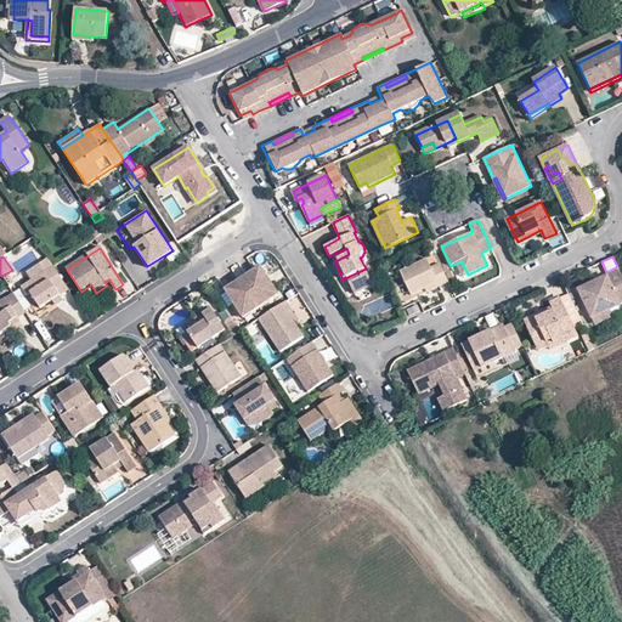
[(32,281),(54,266),(49,259),(27,273),(32,281)]
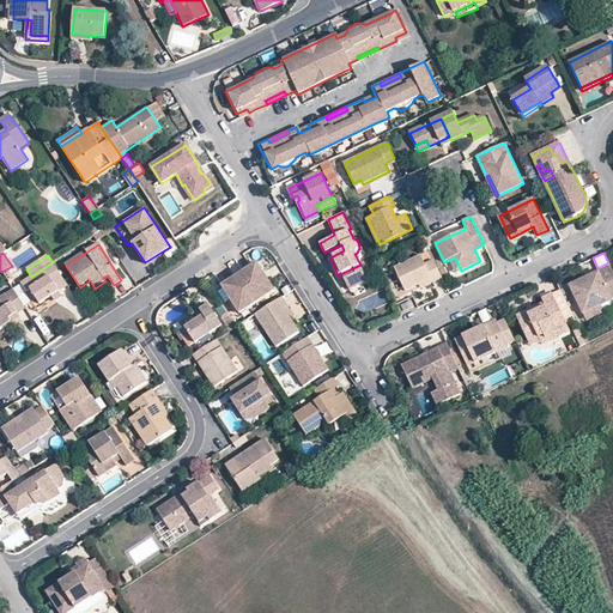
[(396,267),(407,289),(420,283),(431,277),(434,281),(442,277),(434,260),(425,263),(422,255),(396,267)]
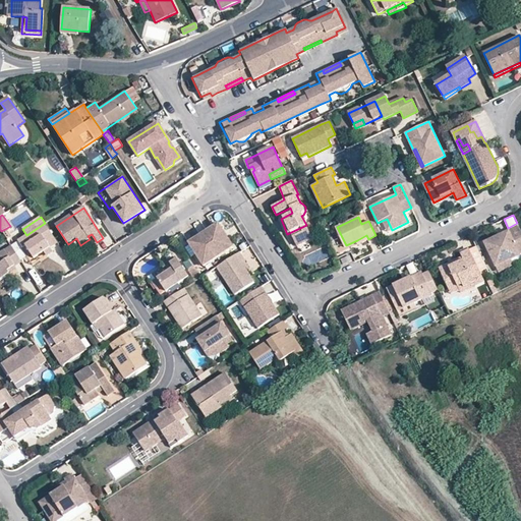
[(388,232),(392,230),(387,219),(382,221),(388,232)]
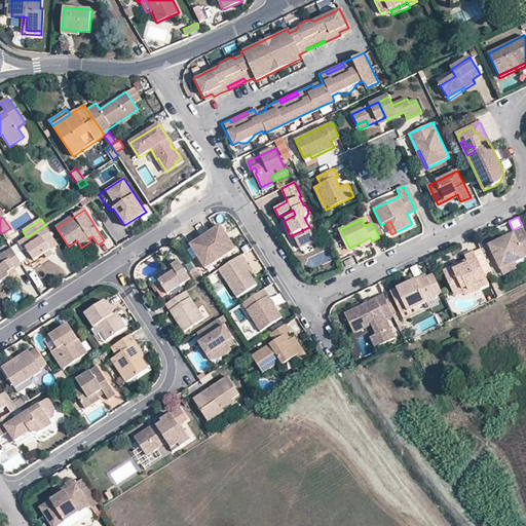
[(21,252),(32,268),(46,258),(43,254),(50,250),(58,245),(45,225),(27,237),(17,243),(23,251),(21,252)]
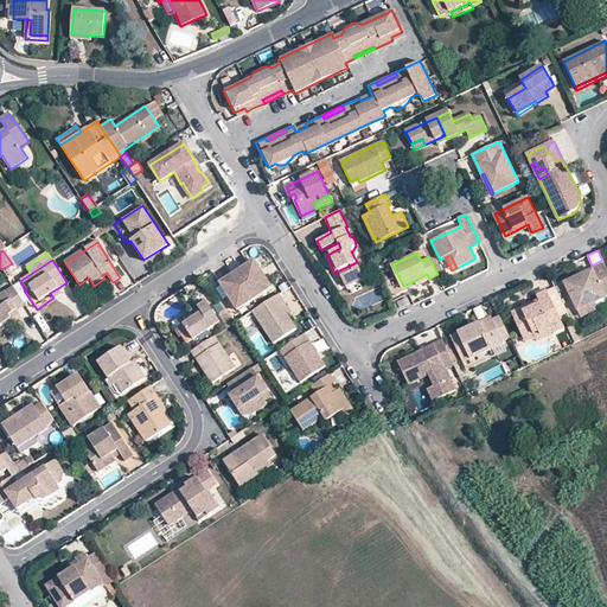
[(235,273),(221,282),(238,308),(274,286),(256,260),(243,268),(244,270),(237,276),(235,273)]
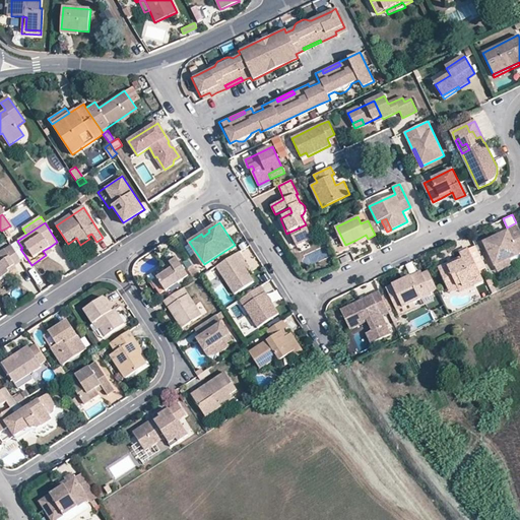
[(290,232),(297,246),(307,241),(303,232),(308,230),(306,224),(290,232)]
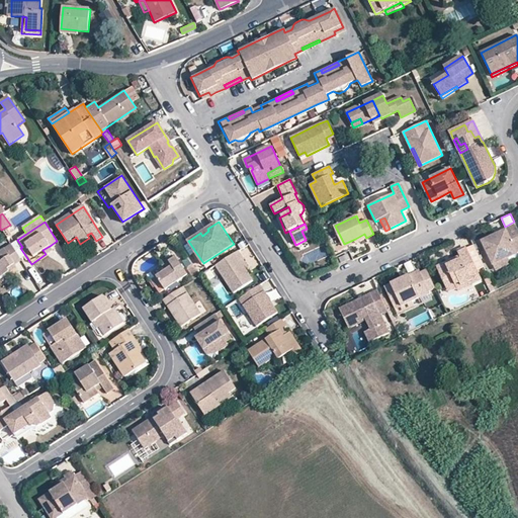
[(483,241),(495,265),(509,258),(517,253),(517,252),(517,251),(517,228),(516,225),(506,230),(508,233),(505,235),(503,231),(483,241)]
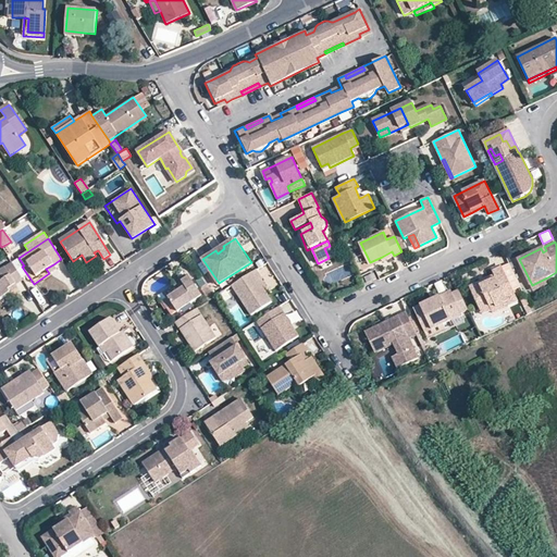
[(5,245),(1,247),(7,256),(11,254),(5,245)]
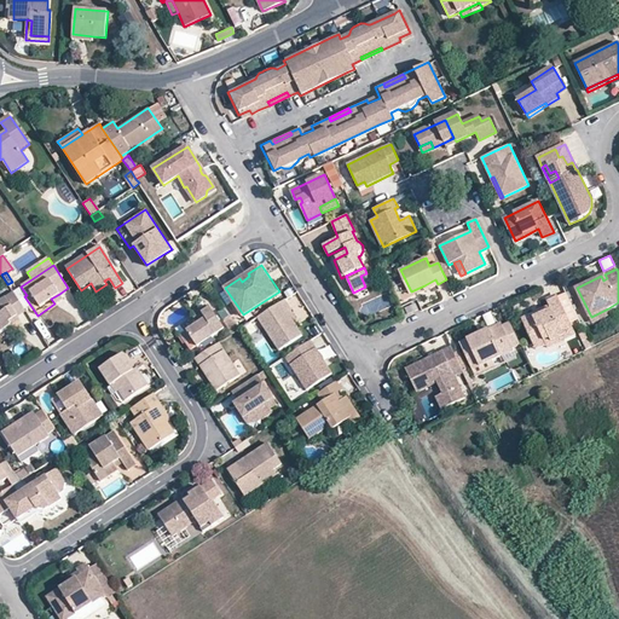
[(360,276),(365,287),(371,284),(366,273),(360,276)]
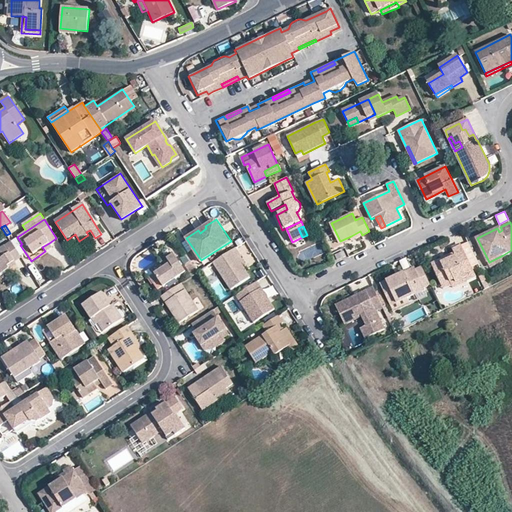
[(0,249),(0,275),(3,274),(1,271),(8,267),(21,258),(11,242),(0,249)]
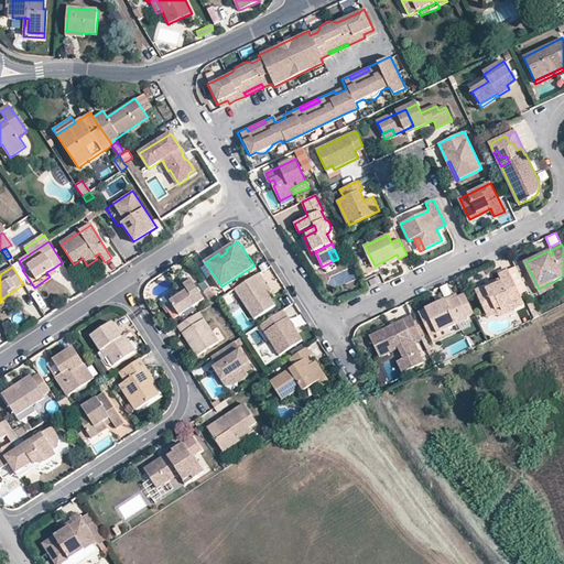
[(46,272),(50,277),(57,272),(54,268),(46,272)]
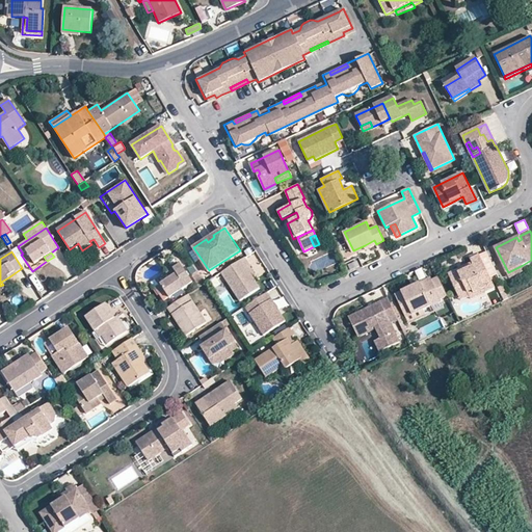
[(449,273),(459,294),(468,290),(467,288),(472,285),(476,293),(485,289),(484,286),(493,281),(480,255),(472,259),(473,262),(474,265),(459,272),(458,269),(449,273)]
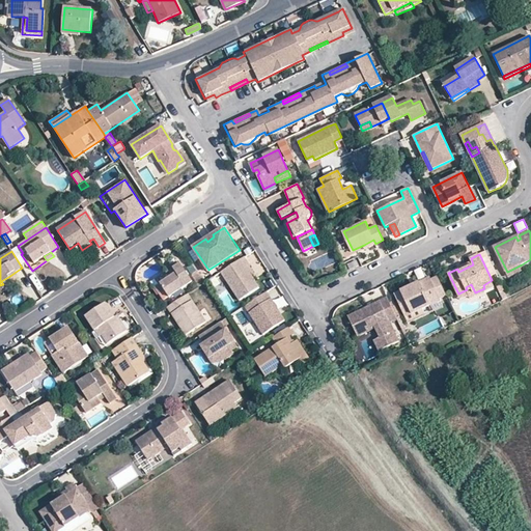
[(221,272),(240,300),(259,287),(254,278),(248,269),(251,267),(244,256),(221,272)]
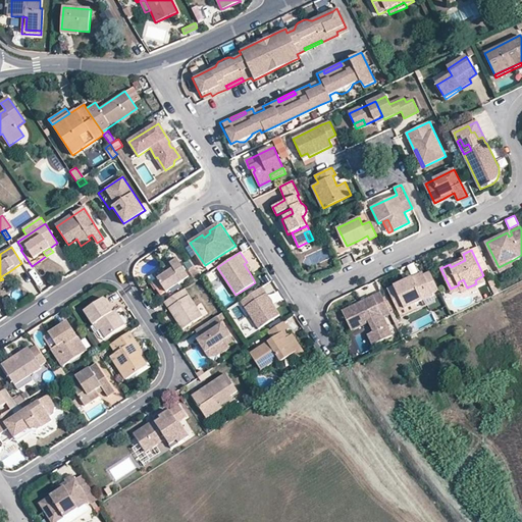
[(450,264),(451,267),(465,260),(464,257),(450,264)]
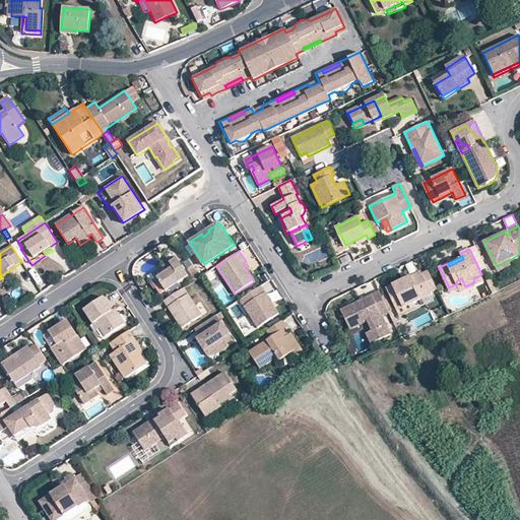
[(157,278),(168,291),(189,277),(176,257),(161,265),(167,272),(157,278)]
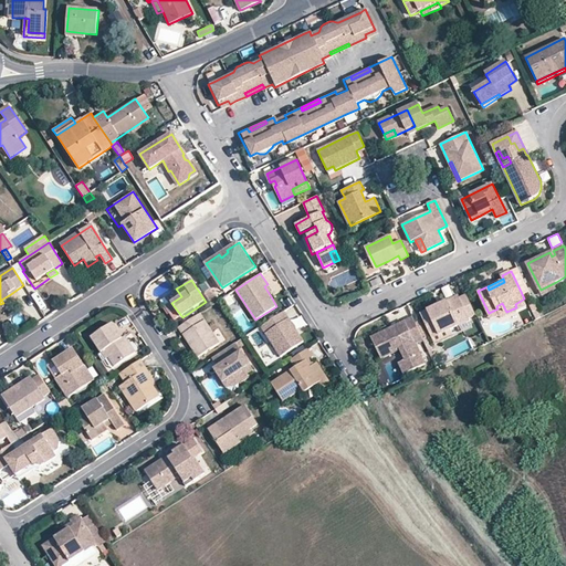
[(212,291),(207,281),(199,285),(206,295),(212,291)]
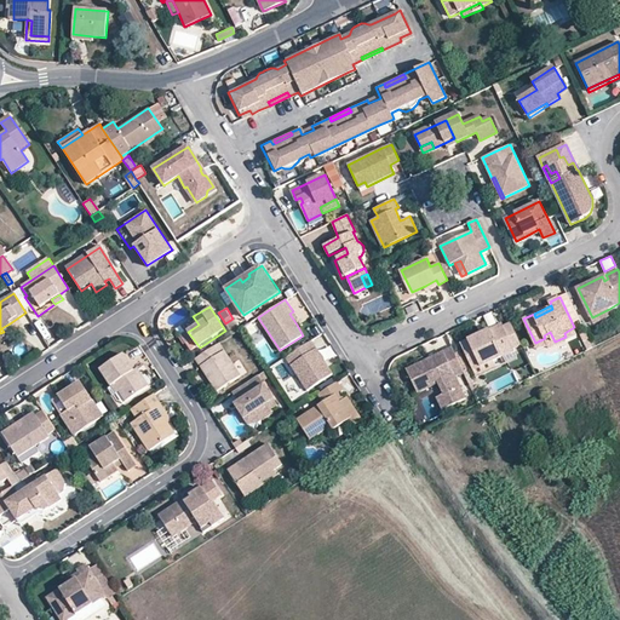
[(592,317),(595,323),(613,315),(609,309),(592,317)]
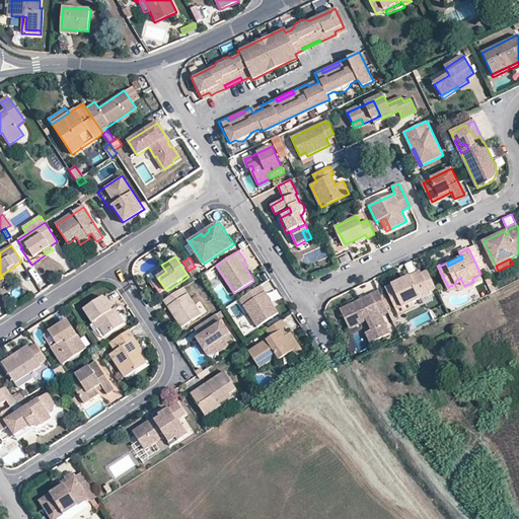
[(242,263),(248,272),(250,270),(245,261),(242,263)]
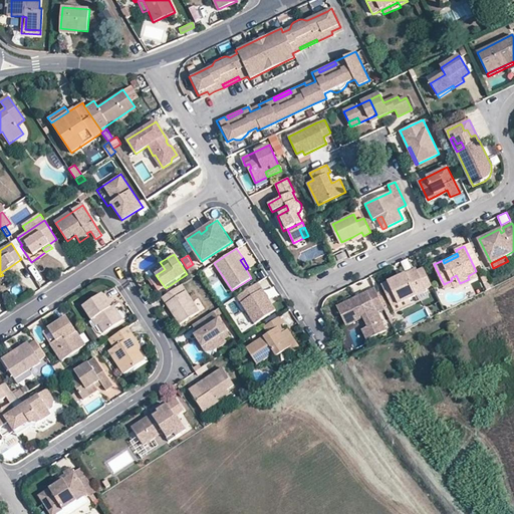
[(196,268),(193,264),(187,268),(190,273),(196,268)]
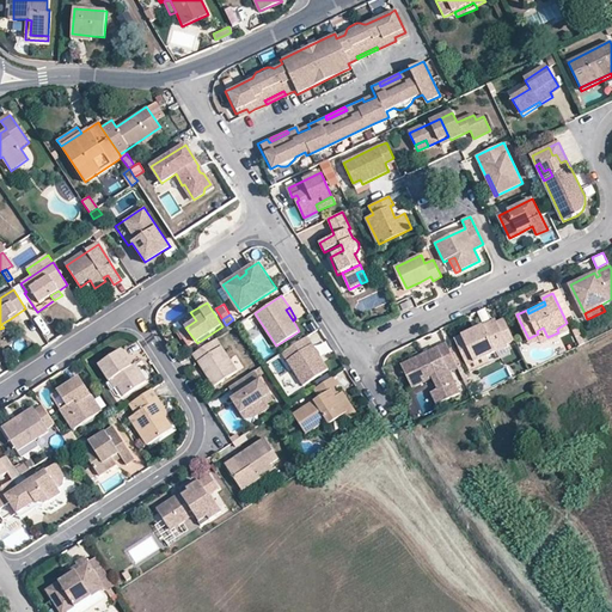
[(507,343),(514,340),(505,318),(497,322),(494,323),(491,320),(454,338),(466,362),(473,359),(475,361),(508,346),(507,343)]
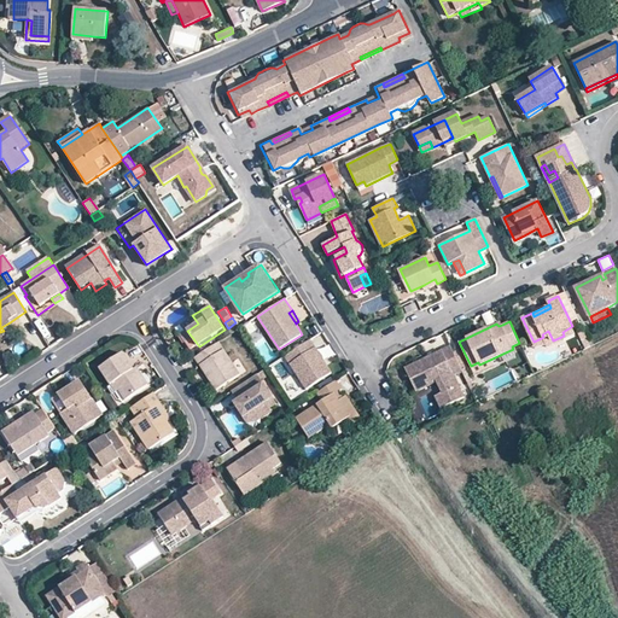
[(534,342),(537,349),(546,344),(548,348),(576,334),(572,326),(563,332),(564,336),(553,340),(548,331),(542,334),(543,337),(534,342)]
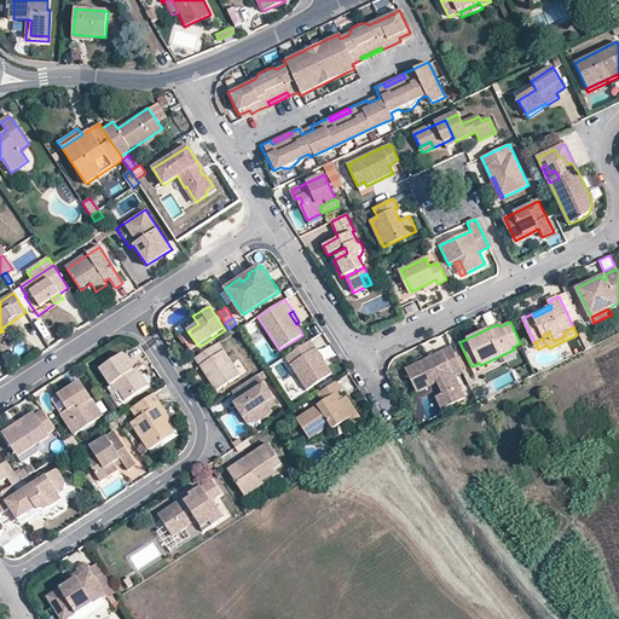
[(200,347),(187,331),(181,335),(192,352),(200,347)]
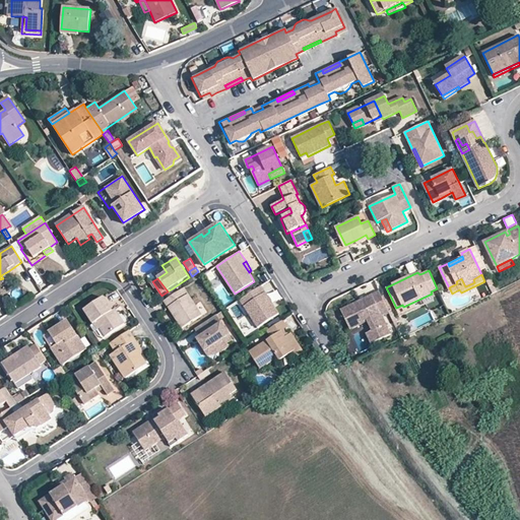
[(240,300),(258,327),(279,313),(262,285),(240,300)]
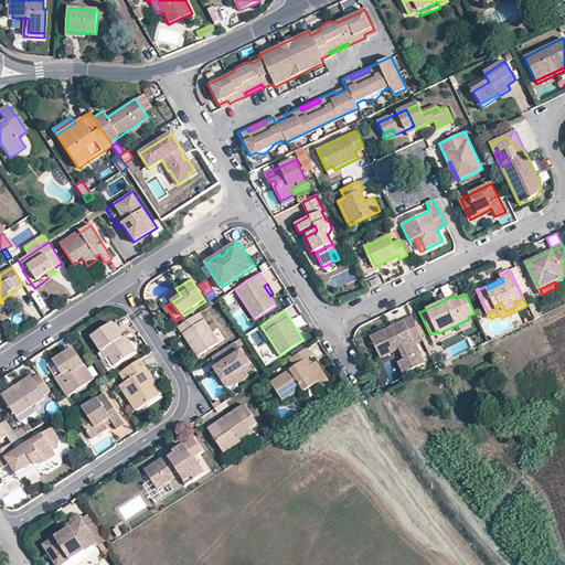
[(178,327),(198,355),(220,342),(200,312),(178,327)]
